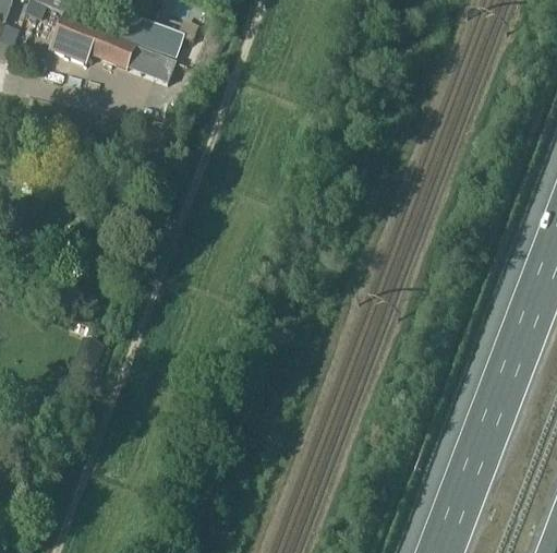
[(0,40),(11,46),(17,29),(2,24),(11,0),(0,0),(0,40)]
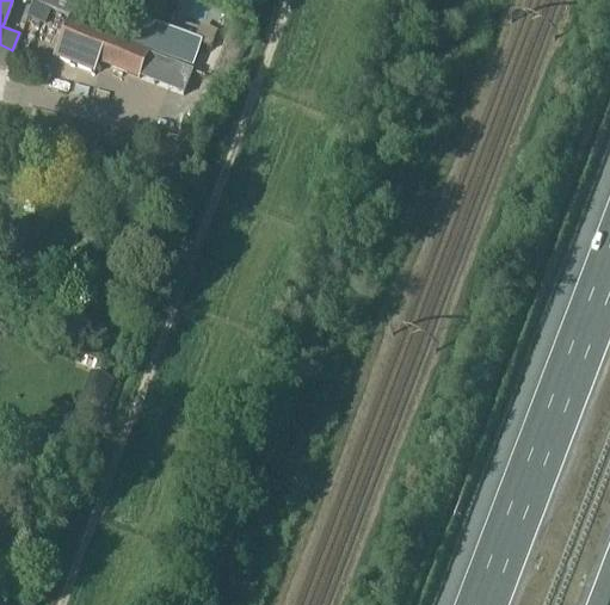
[(31,0),(26,12),(44,20),(50,4),(41,0),(31,0)]
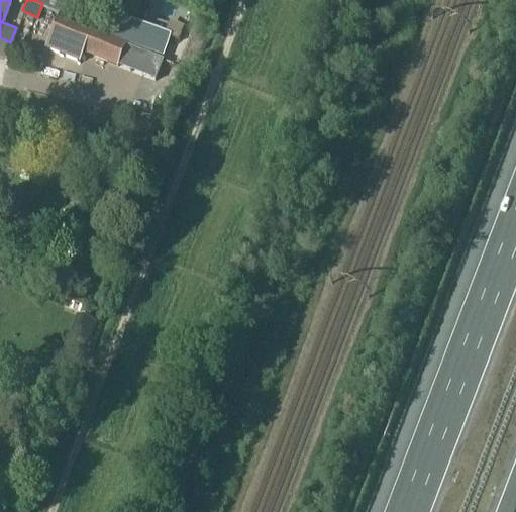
[(34,0),(42,3),(60,10),(64,0),(34,0)]
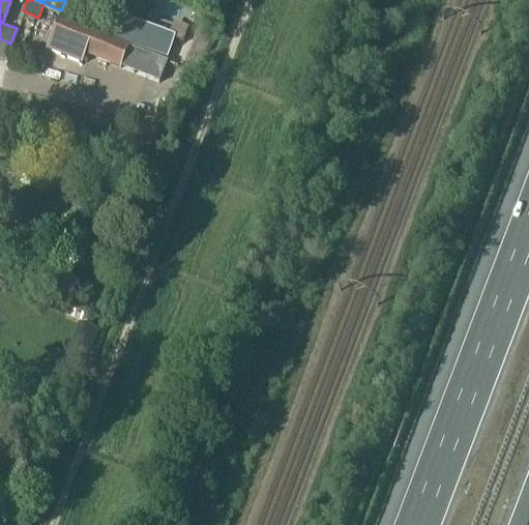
[(46,46),(81,59),(85,51),(120,65),(129,41),(58,13),(46,46)]
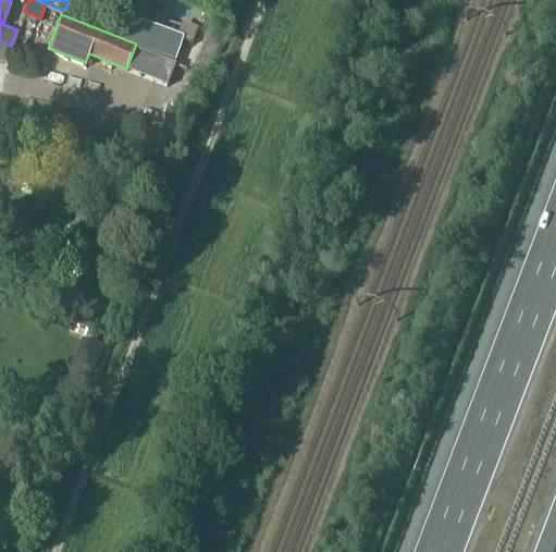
[(125,16),(119,35),(177,56),(184,37),(125,16)]
